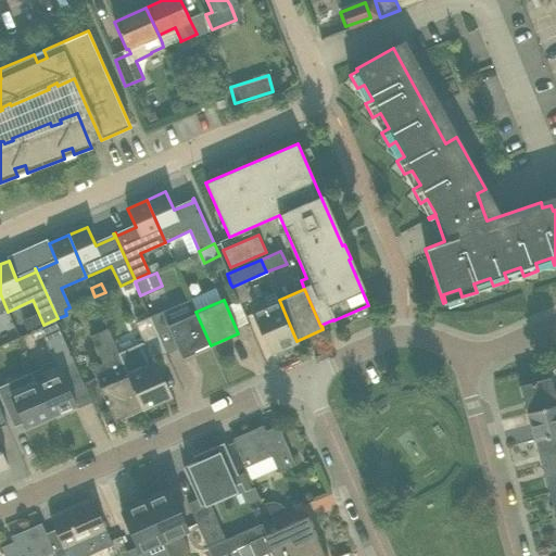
[(297,341),(279,300),(252,312),(270,352),(297,341)]
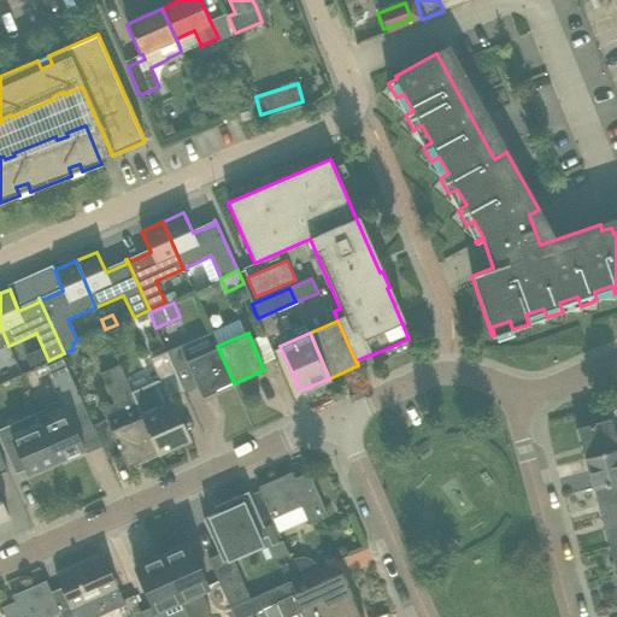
[(234,383),(217,346),(186,360),(201,398),(234,383)]
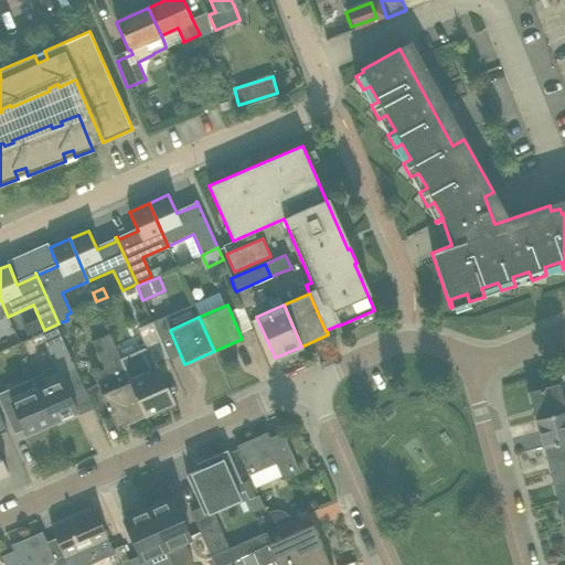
[(136,328),(153,365),(168,359),(151,321),(136,328)]
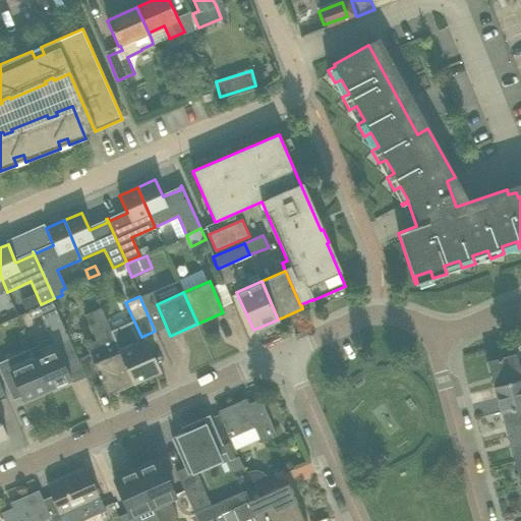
[(39,306),(55,345),(69,339),(55,307),(52,300),(39,306)]
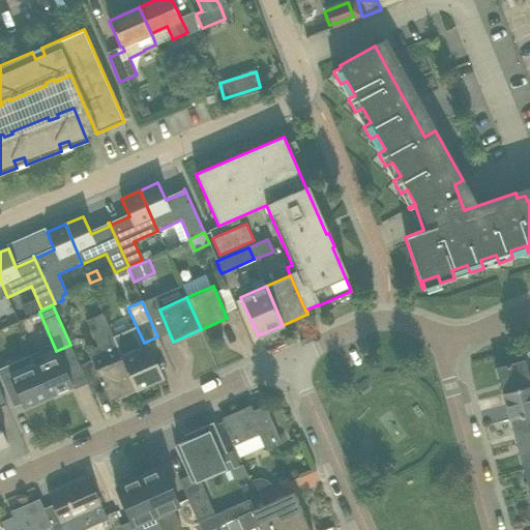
[(117,348),(118,348),(101,313),(85,320),(97,346),(86,351),(90,359),(80,364),(92,393),(104,388),(109,401),(136,389),(117,348)]
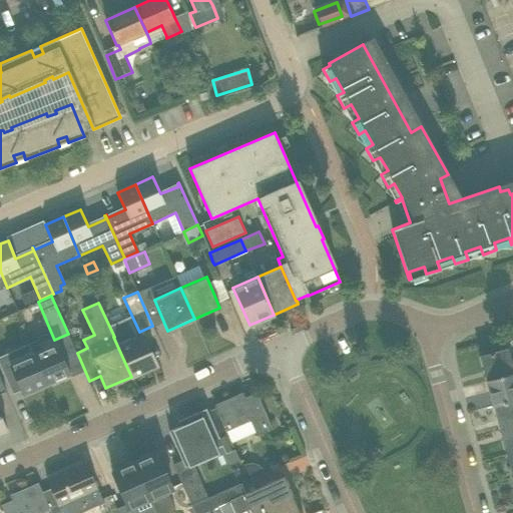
[(127,331),(114,337),(113,337),(131,377),(157,366),(144,335),(132,340),(127,331)]
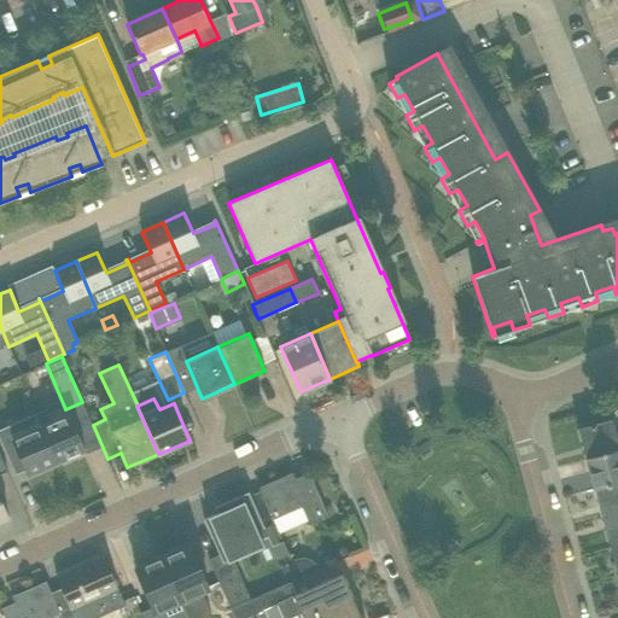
[(85,450),(69,414),(52,421),(47,408),(35,414),(40,426),(40,427),(56,464),(85,450)]
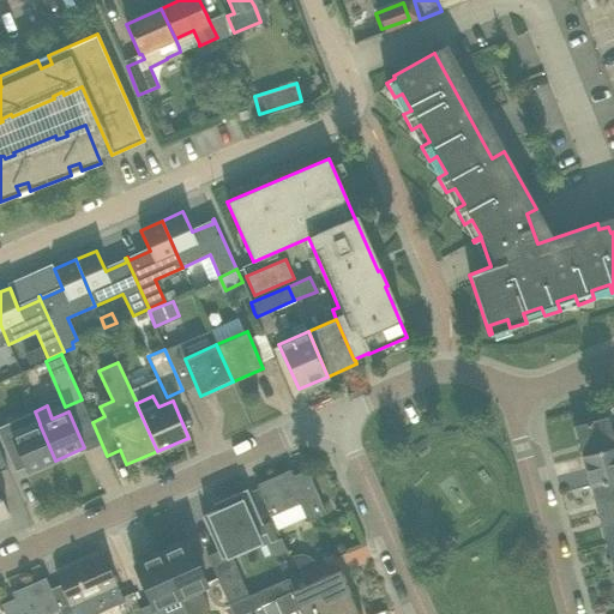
[(55,461),(40,425),(40,423),(35,411),(0,426),(0,438),(14,473),(26,468),(28,473),(55,461)]
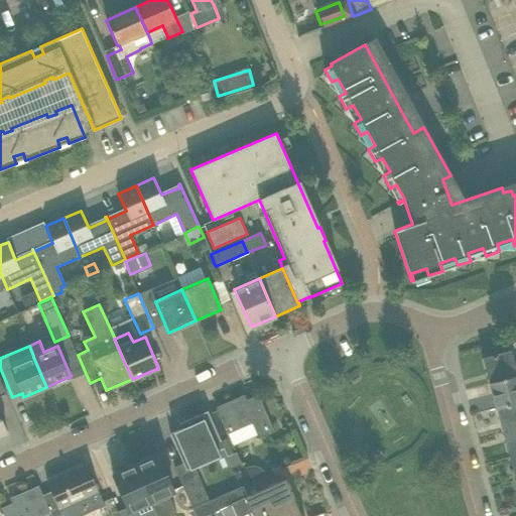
[(482,359),(489,383),(515,375),(515,362),(513,363),(510,352),(511,352),(511,351),(482,359)]
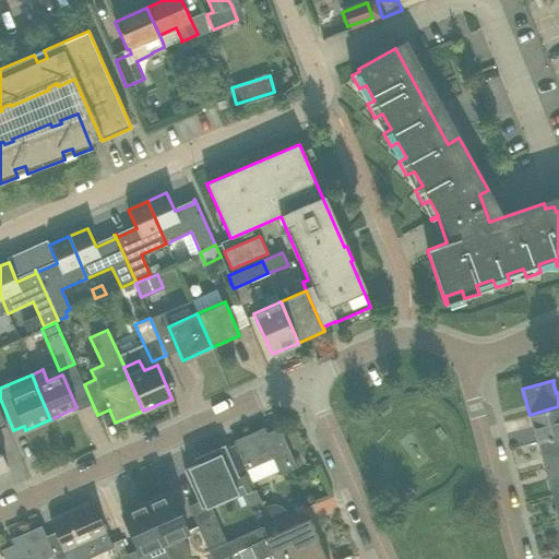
[(558,406),(530,415),(537,441),(558,435),(558,406)]
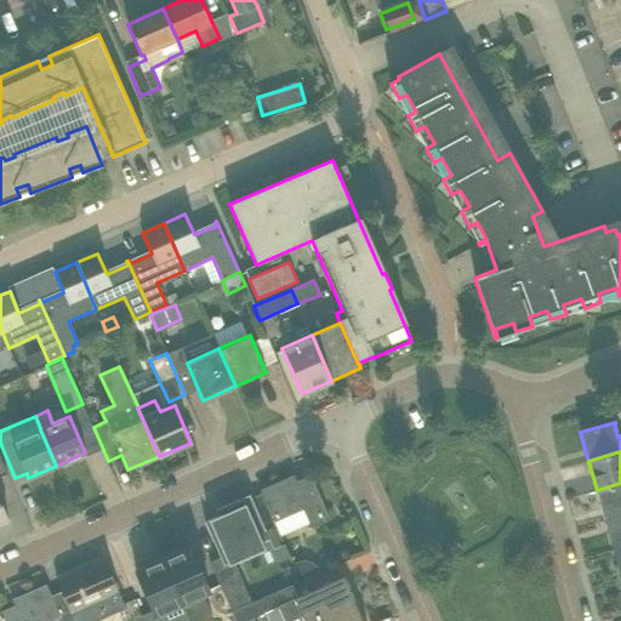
[(261,494),(251,499),(265,530),(275,525),(274,522),(303,510),(311,528),(330,519),(311,476),(290,484),(288,478),(260,490),(261,494)]
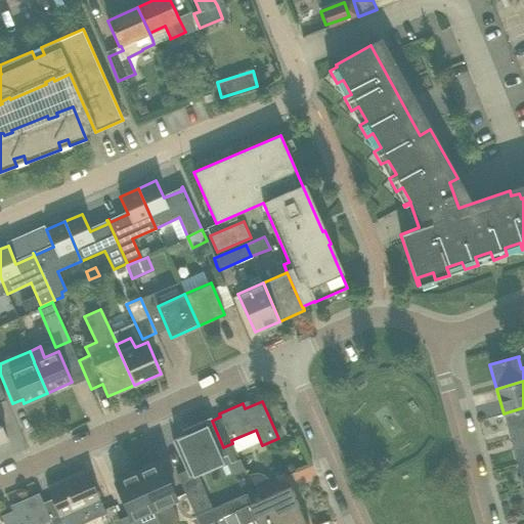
[(523,407),(504,413),(510,438),(523,434),(523,407)]
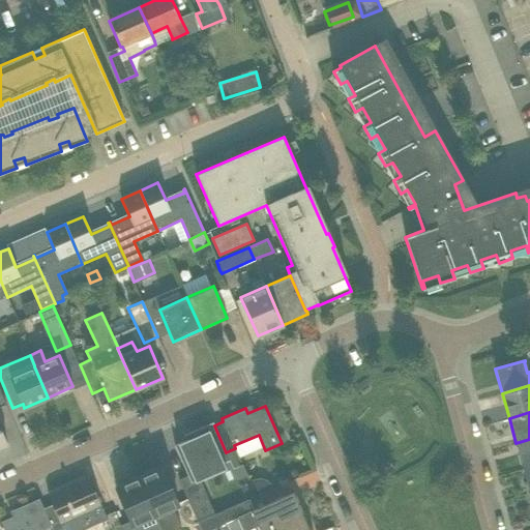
[(242,465),(235,448),(226,452),(214,425),(213,421),(189,432),(192,438),(175,445),(190,482),(195,481),(195,482),(226,469),(224,463),(229,461),(233,469),(242,465)]
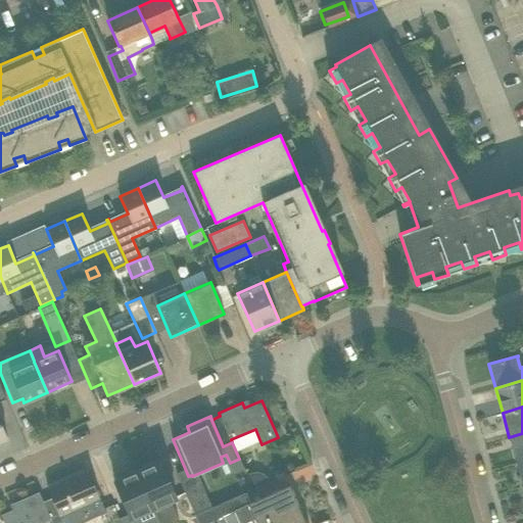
[(522,433),(509,437),(516,463),(522,460),(522,433)]
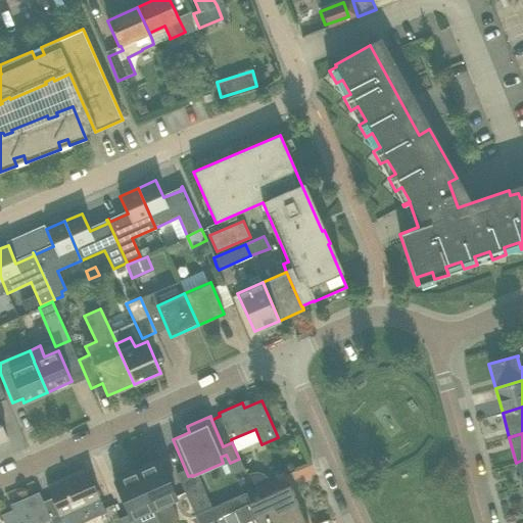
[(154,509),(153,509),(158,522),(172,522),(179,520),(171,502),(177,498),(159,461),(137,471),(154,509)]
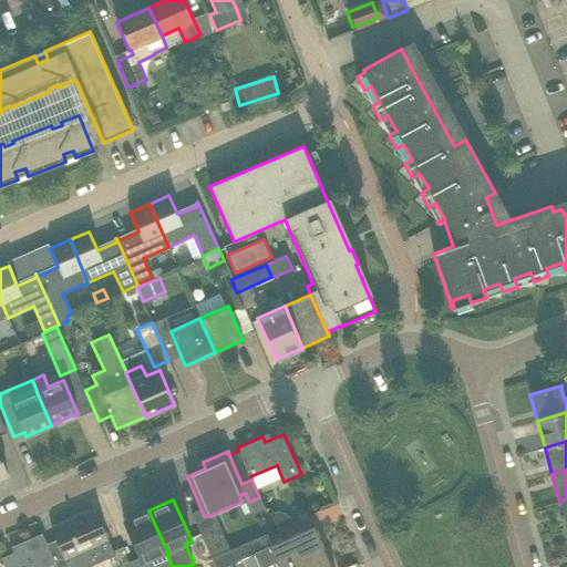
[(142,563),(166,552),(167,552),(148,511),(123,522),(142,563)]
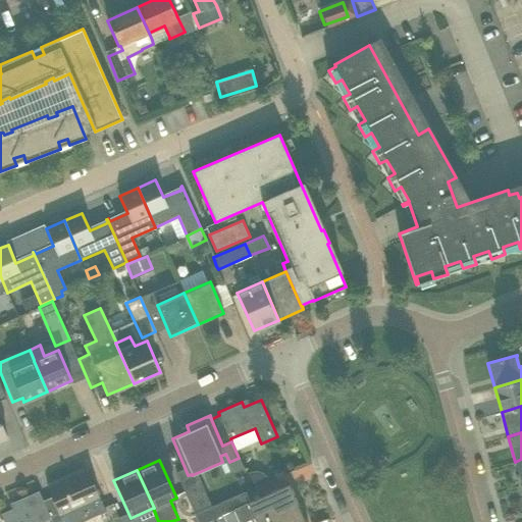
[(252,473),(252,486),(265,486),(265,473),(252,473)]
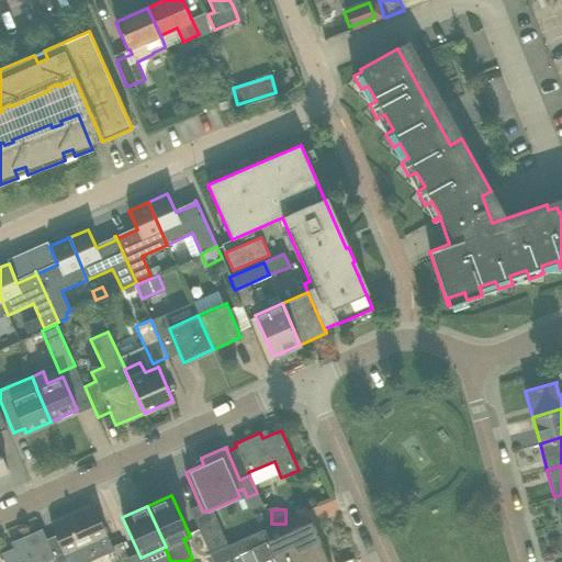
[(88,561),(114,551),(97,512),(78,519),(76,514),(51,525),(55,535),(65,557),(55,561),(88,561)]
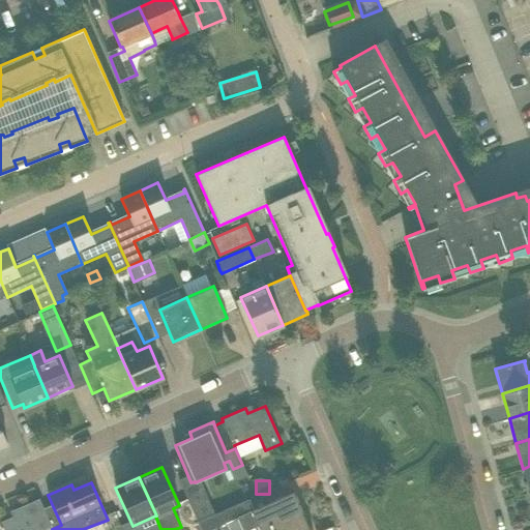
[(185,496),(197,522),(214,514),(203,489),(185,496)]
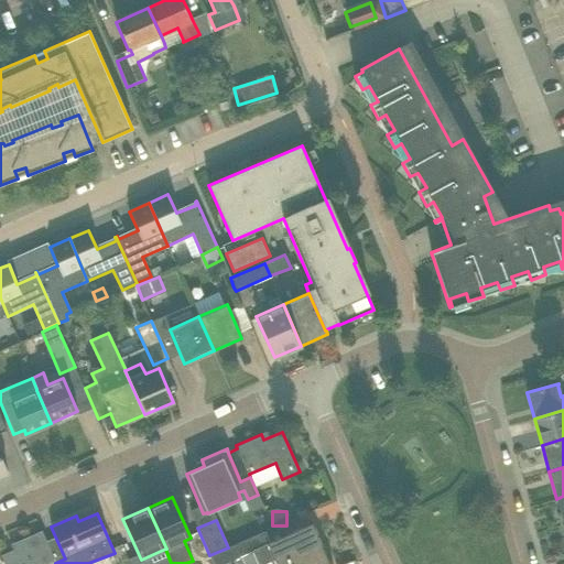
[(267,543),(274,563),(284,563),(323,548),(312,523),(267,543)]
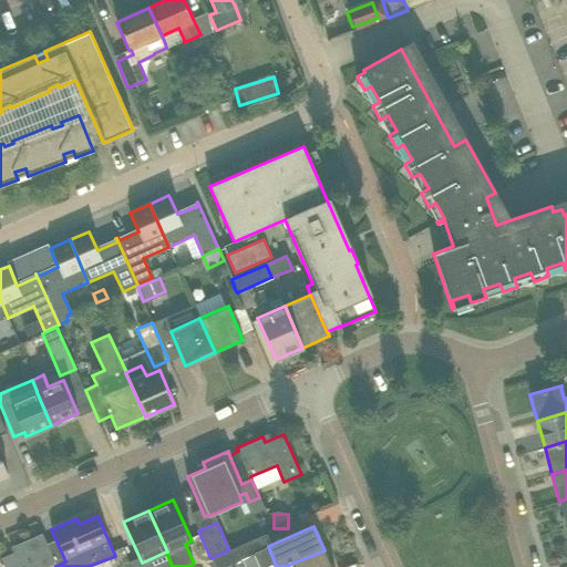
[(65,562),(55,539),(47,544),(42,534),(17,544),(19,550),(1,558),(4,566),(44,566),(54,563),(55,566),(65,562)]
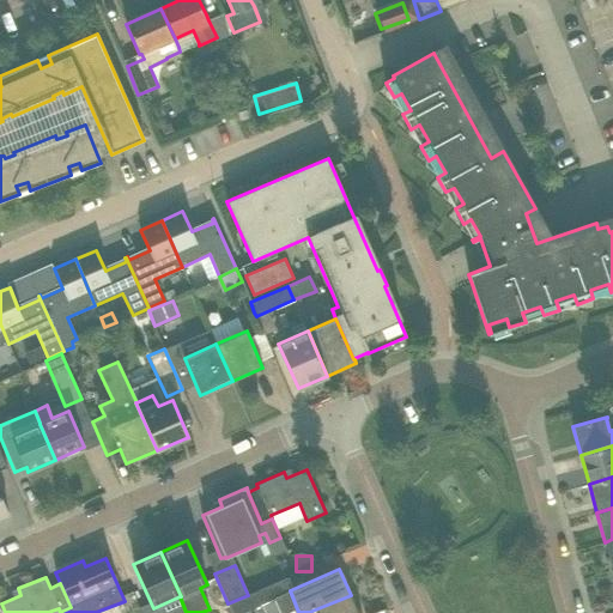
[(254,593),(248,595),(228,604),(231,612),(243,612),(260,606),(254,593)]
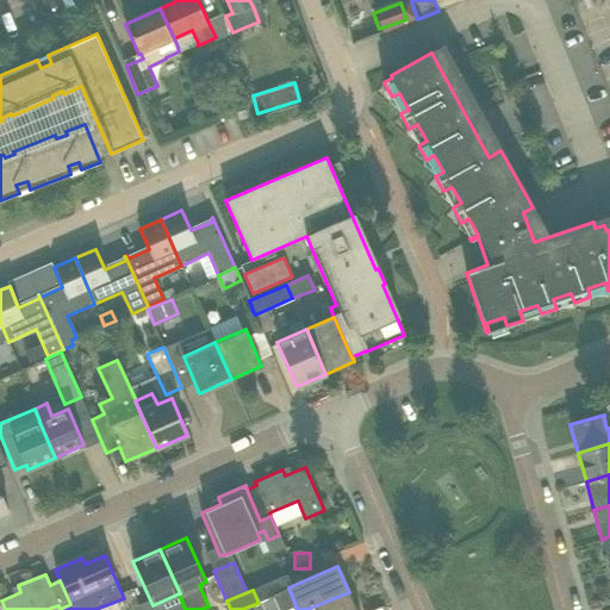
[(356,609),(349,592),(307,609),(356,609)]
